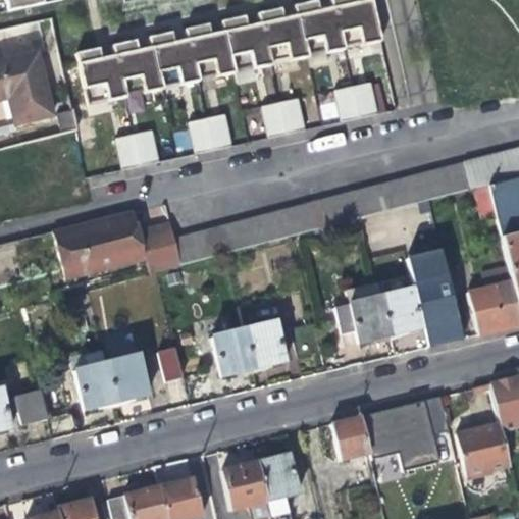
[(6,0),(8,8),(45,0),(6,0)]
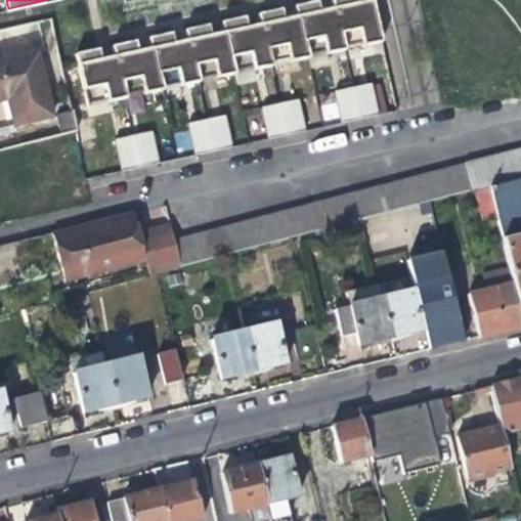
[(307,51),(328,47),(329,50),(344,47),(344,43),(335,5),(321,8),(319,0),(310,0),(297,3),(299,13),(307,51)]
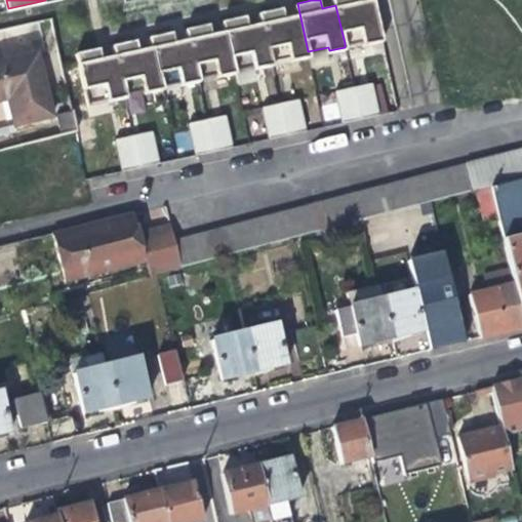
[(387,38),(377,0),(334,0),(335,5),(345,43),(365,38),(366,42),(387,38)]
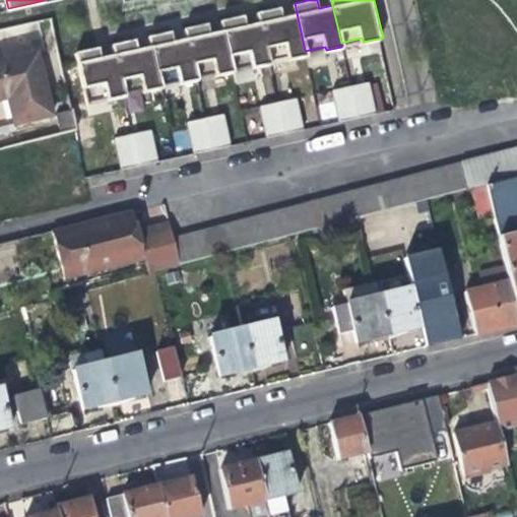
[(305,51),(297,13),(283,15),(281,6),(258,11),(260,20),(269,59),(289,55),(289,58),(306,54),(305,51)]
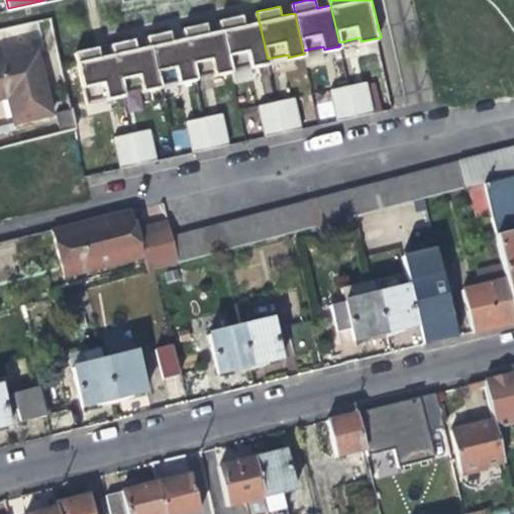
[(259,20),(245,23),(243,14),(221,19),(223,28),(232,67),(251,63),(252,66),(269,62),(268,59),(259,20)]
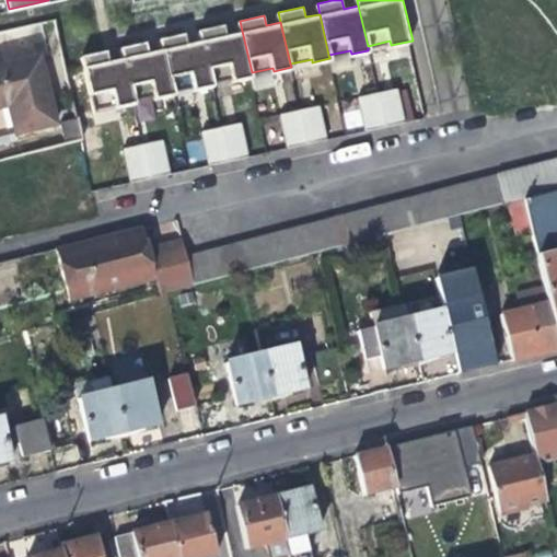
[(202,39),(212,81),(234,77),(234,80),(252,76),(252,72),(242,31),(228,34),(225,24),(200,30),(202,39)]
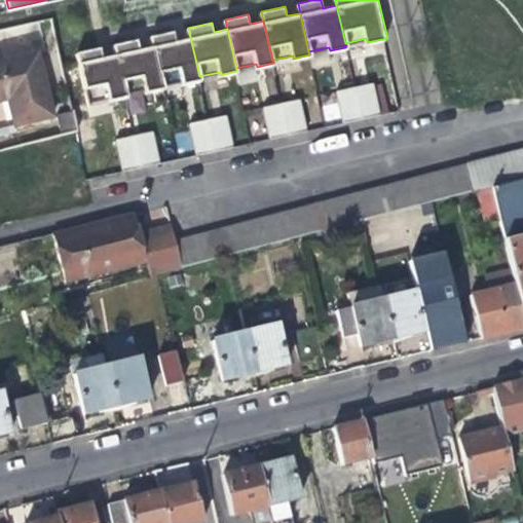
[(199,76),(190,37),(177,40),(175,30),(151,36),(154,45),(162,85),(183,80),(184,83),(200,79),(199,76)]
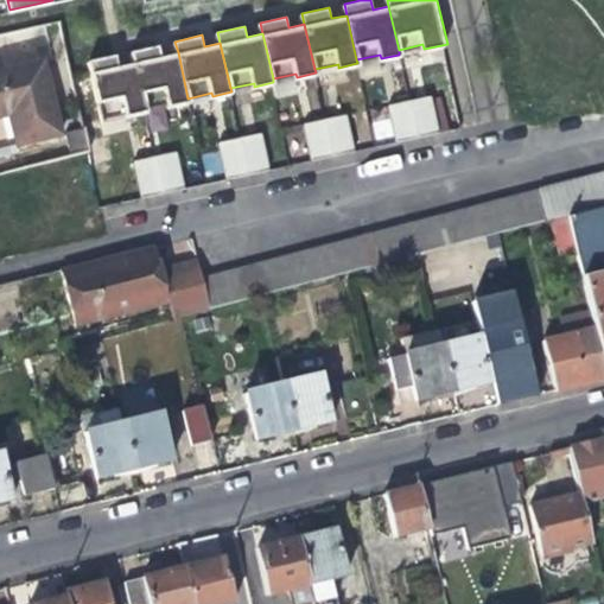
[(188,99),(178,52),(163,56),(160,44),(133,51),(135,62),(145,107),(170,102),(170,106),(189,101),(188,99)]
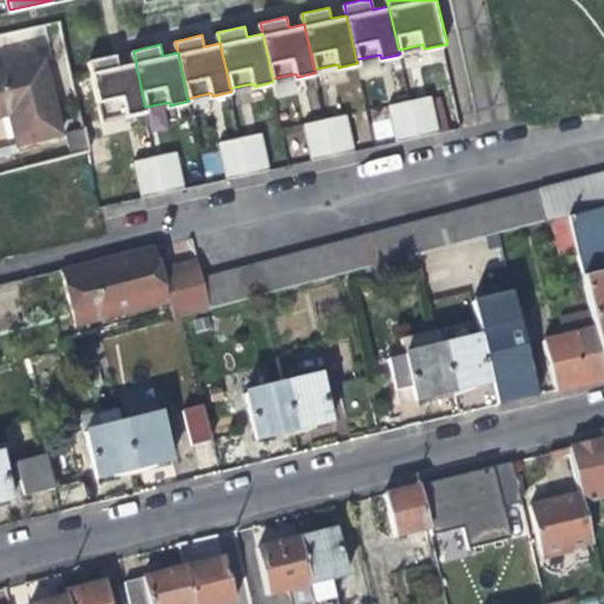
[(145,107),(135,62),(120,65),(118,53),(91,59),(105,120),(107,120),(106,116),(127,112),(128,115),(146,112),(145,107)]
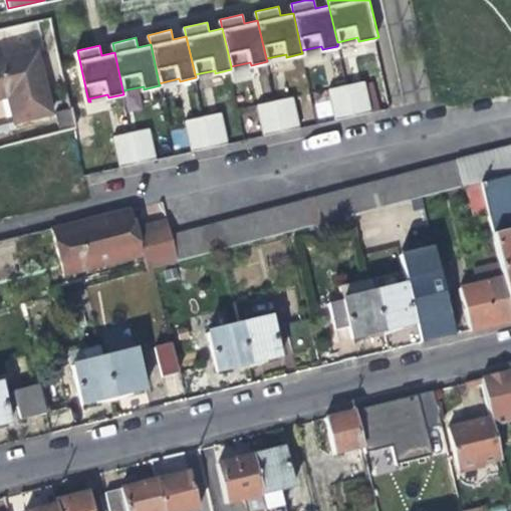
[(13,123),(52,114),(38,50),(0,58),(0,97),(7,95),(13,123)]
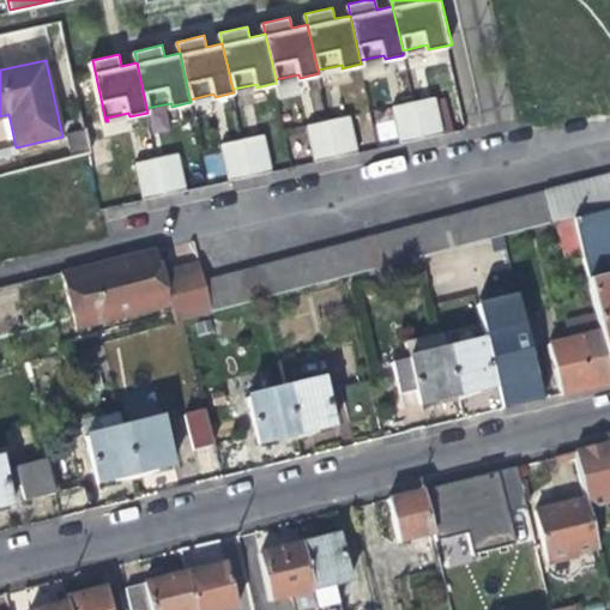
[(412,101),(422,138),(445,133),(435,95),(412,101)]
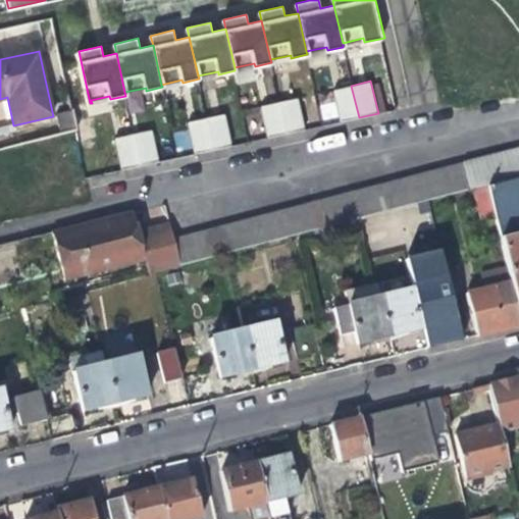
[(359,117),(351,86),(334,90),(343,121),(359,117)]
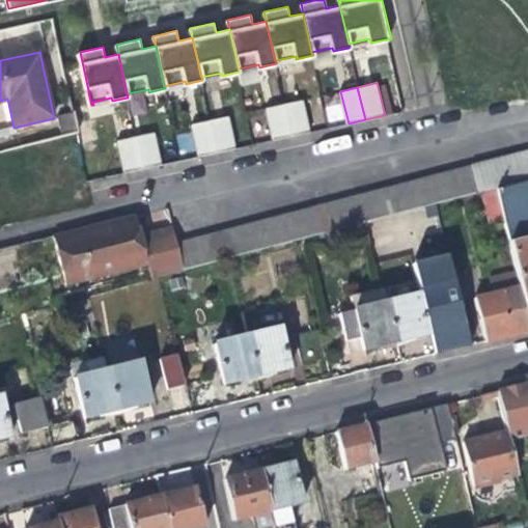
[(284,103),(292,136),(310,132),(303,99),(284,103)]
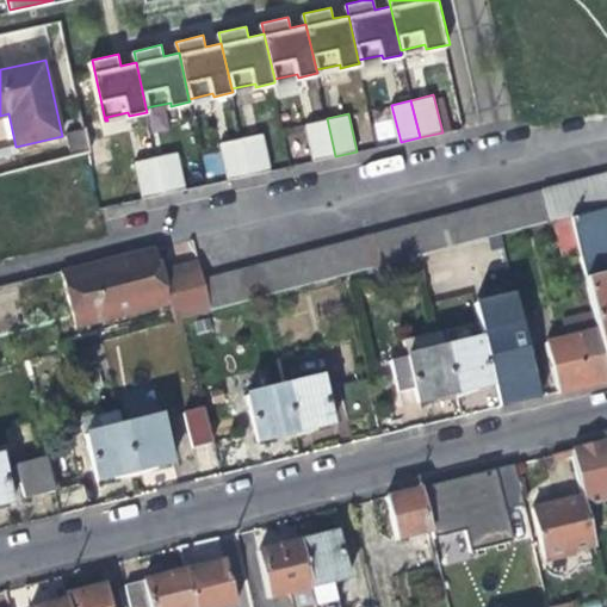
[(335,156),(327,118),(307,123),(315,160),(335,156)]
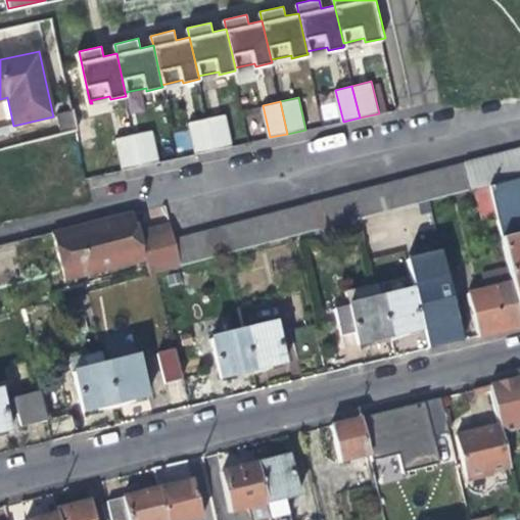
[(57,115),(61,133),(79,129),(75,111),(57,115)]
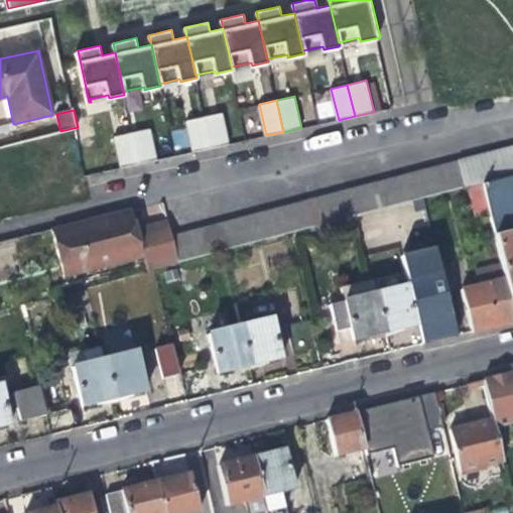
[(205,116),(212,148),(230,144),(223,112),(205,116)]
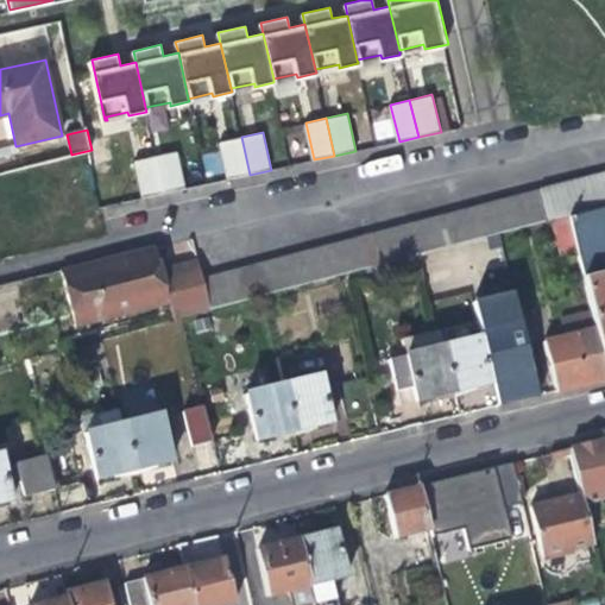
[(250,175),(241,137),(221,142),(229,178),(250,175)]
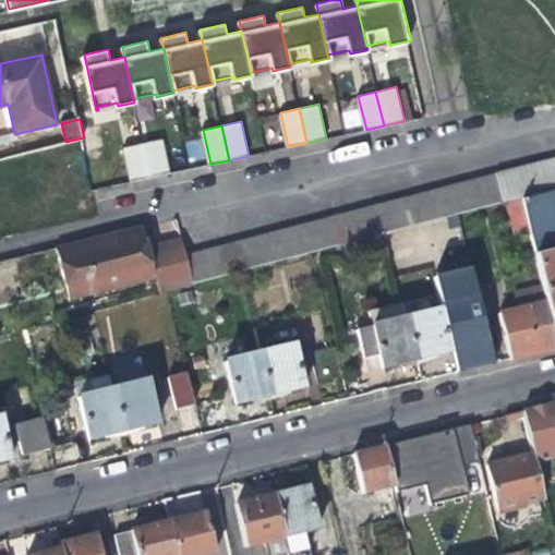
[(144,144),(152,178),(170,173),(163,140),(144,144)]
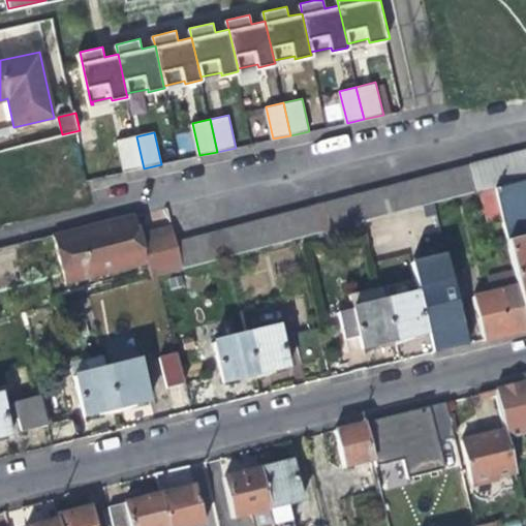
[(144,168),(136,136),(118,140),(125,173),(144,168)]
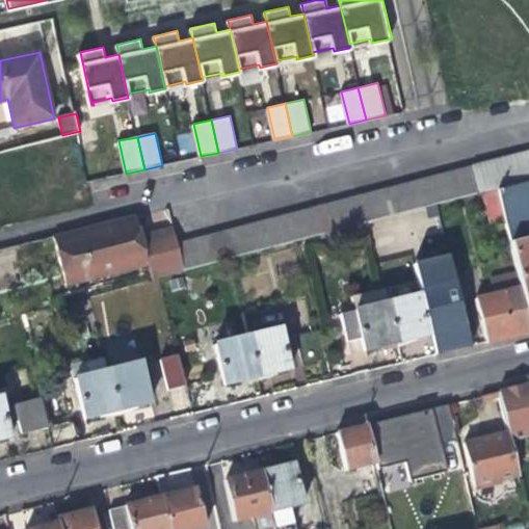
[(528,151),(476,164),(482,190),(485,189),(500,186),(528,178),(528,151)]
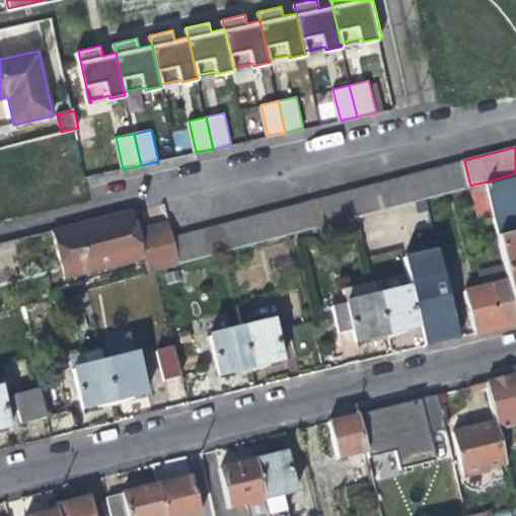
[(464,160),(174,236),(180,262),(225,250),(291,232),(360,215),(429,197),(470,186),(464,160)]
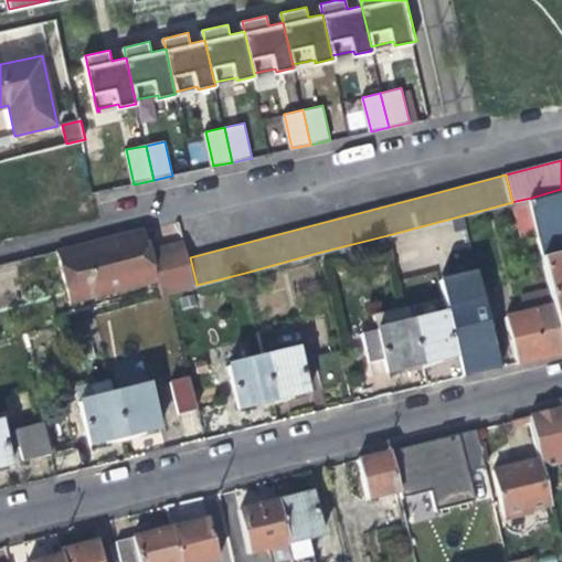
[(522,231),(538,228),(533,207),(531,198),(516,201),(522,231)]
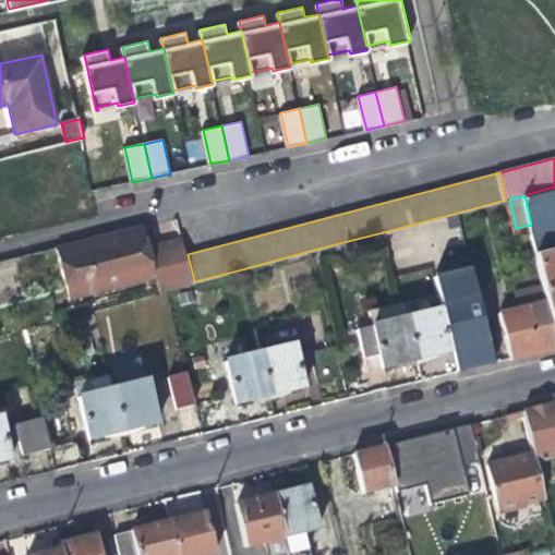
[(554,214),(551,198),(527,204),(531,225),(550,299),(554,320),(554,214)]
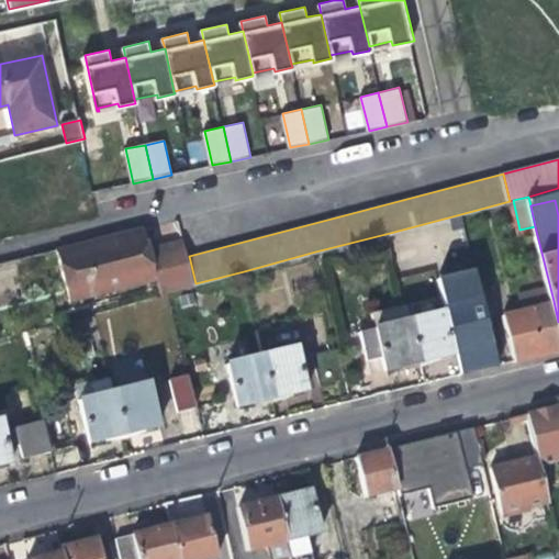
[(145,234),(143,227),(118,234),(120,241),(145,234)]
